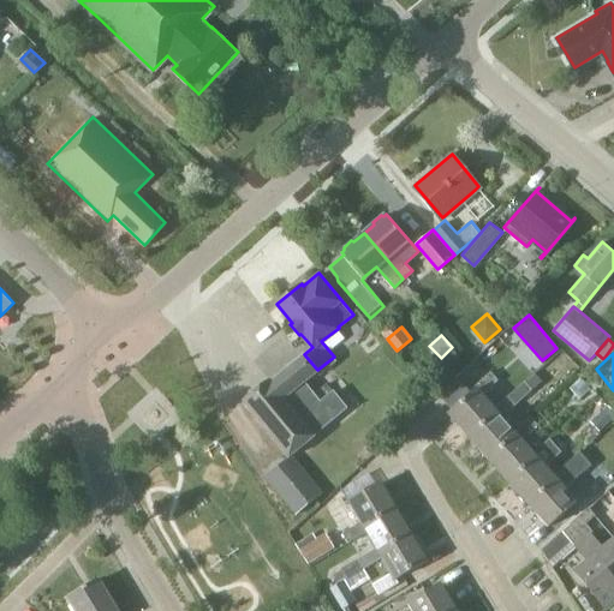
[(305,381),(317,370),(304,354),(272,381),(270,379),(244,401),(288,455),(264,475),(297,515),(323,491),(293,453),(316,435),(315,433),(347,406),(327,381),(317,389),(323,397),(321,400),(305,381)]
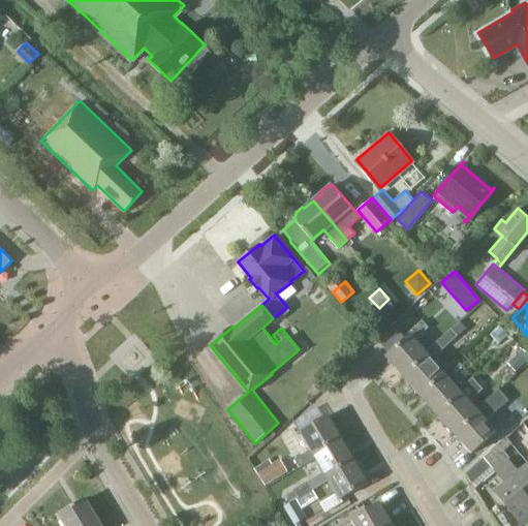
[(428,353),(425,350),(414,338),(428,327),(422,319),(407,332),(409,334),(386,356),(403,375),(428,353)]
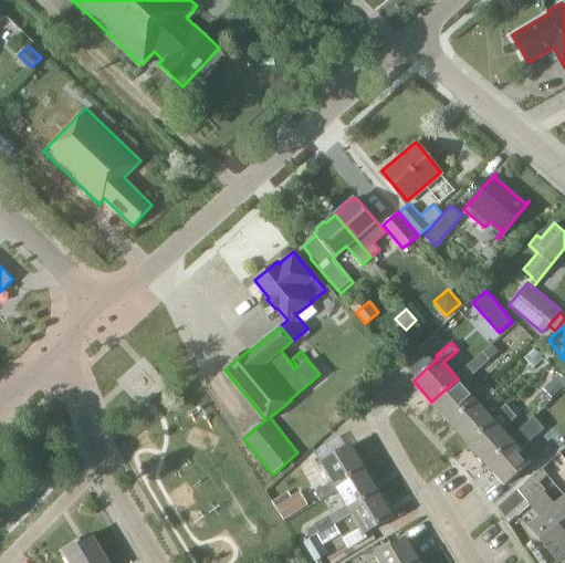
[(475,398),(473,396),(466,387),(470,383),(467,378),(490,357),(483,350),(470,362),(454,375),(458,378),(431,402),(450,421),(475,398)]
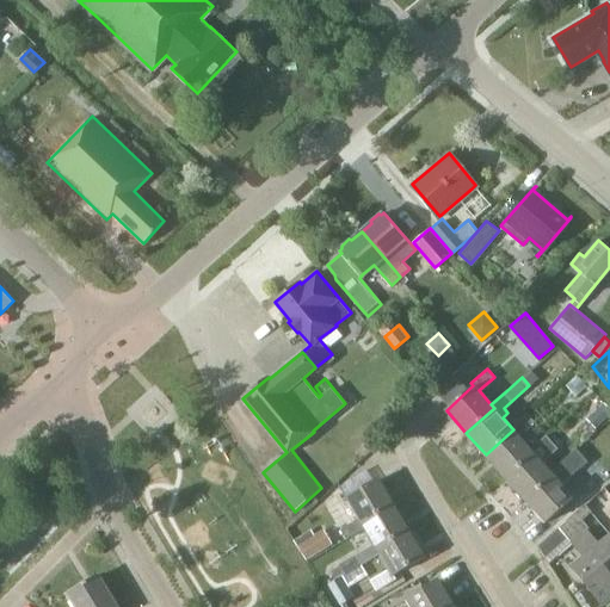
[(609,407),(604,401),(586,417),(595,427),(609,413),(609,407)]
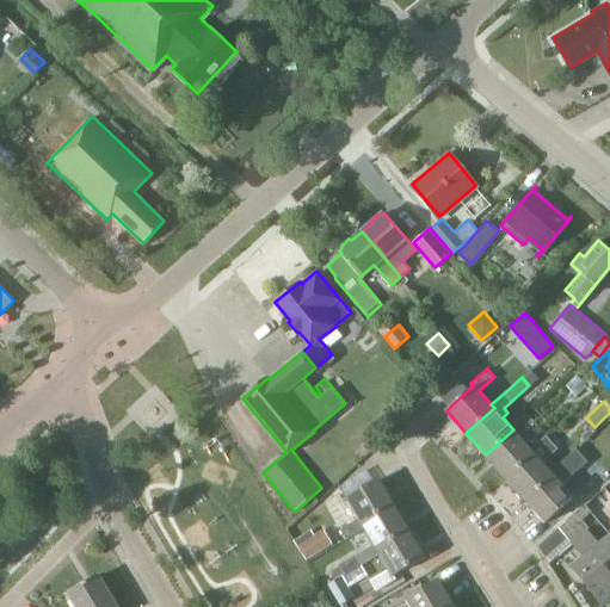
[(534,452),(530,448),(518,435),(534,421),(527,413),(511,427),(513,429),(486,454),(505,477),(534,452)]
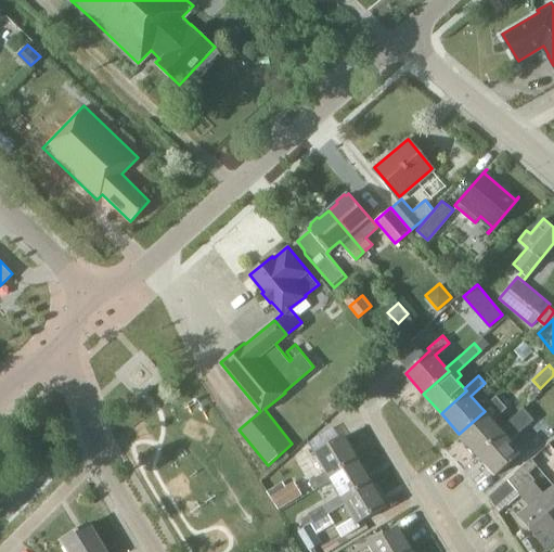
[(502,432),(500,428),(492,420),(506,407),(495,396),(481,408),(485,411),(459,434),(476,453),(502,432)]
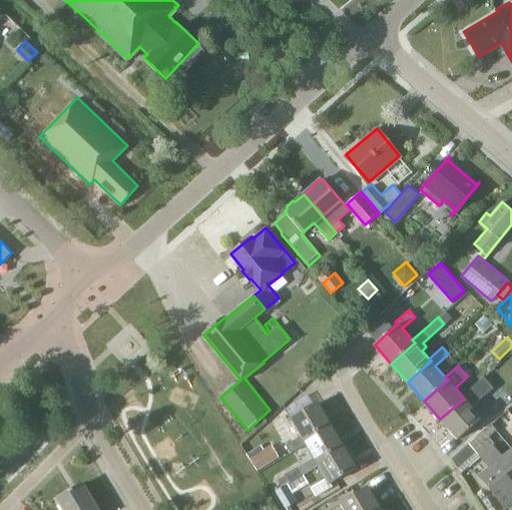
[(464,399),(440,419),(457,438),(481,417),(471,406),(494,386),(484,376),(462,396),(464,399)]
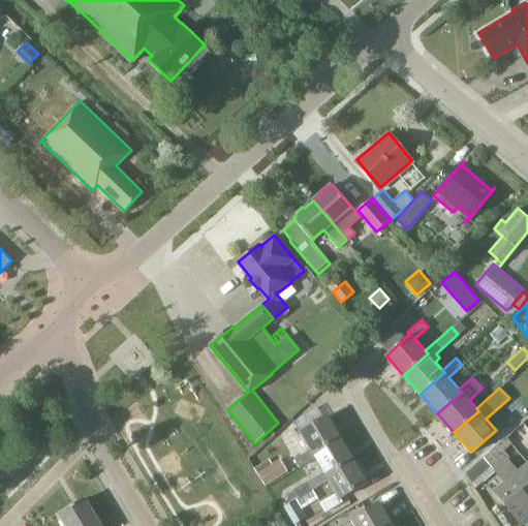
[(299,416),(293,421),(300,431),(312,424),(306,411),(299,416)]
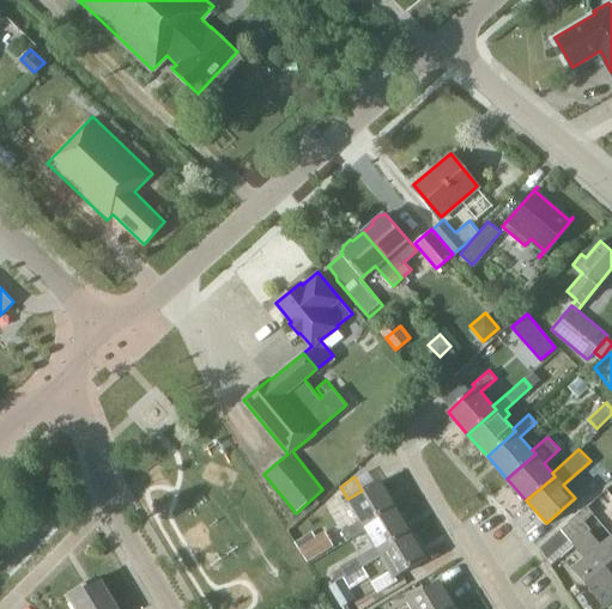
[(359,519),(341,530),(347,540),(365,529),(363,525),(395,506),(380,480),(376,482),(362,491),(347,499),(359,519)]
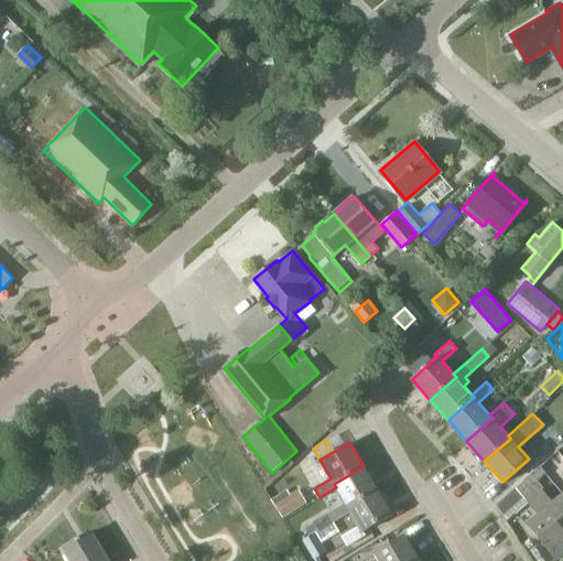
[(334,484),(336,487),(345,502),(328,511),(334,520),(350,510),(348,507),(378,489),(364,466),(334,484)]
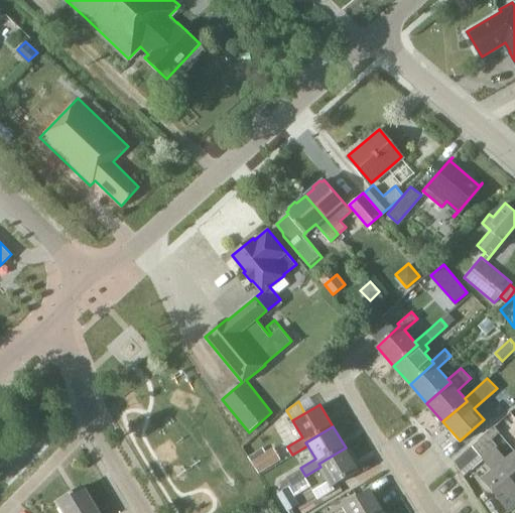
[(514,484),(489,452),(479,438),(472,444),(482,457),(492,470),(482,478),(508,510),(514,504),(514,484)]
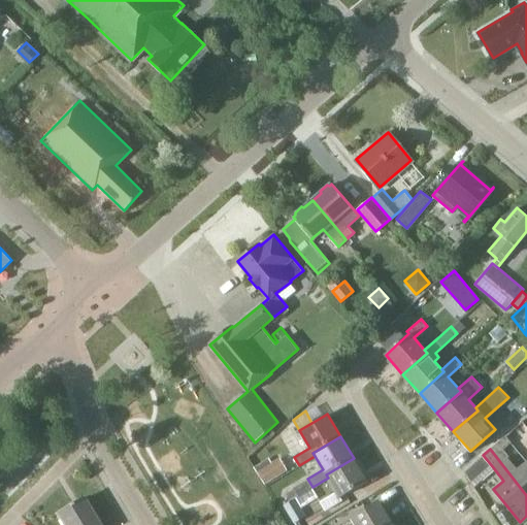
[(264,484),(288,469),(277,452),(254,466),(264,484)]
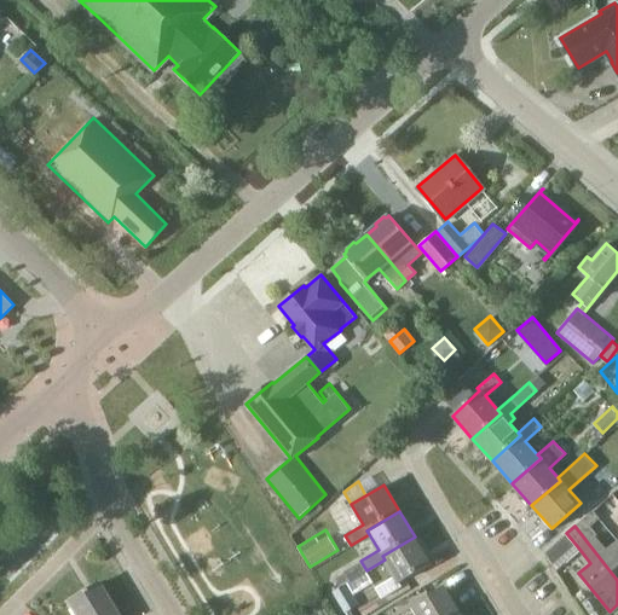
[(617,541),(606,550),(595,535),(587,541),(617,580),(617,541)]
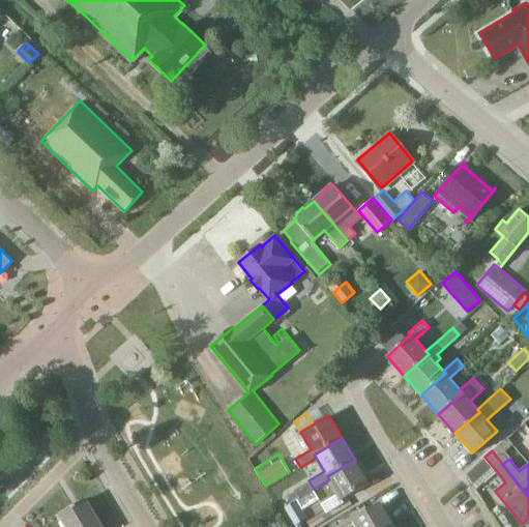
[(327,476),(329,479),(338,494),(321,503),(326,511),(343,501),(342,498),(369,482),(355,460),(327,476)]
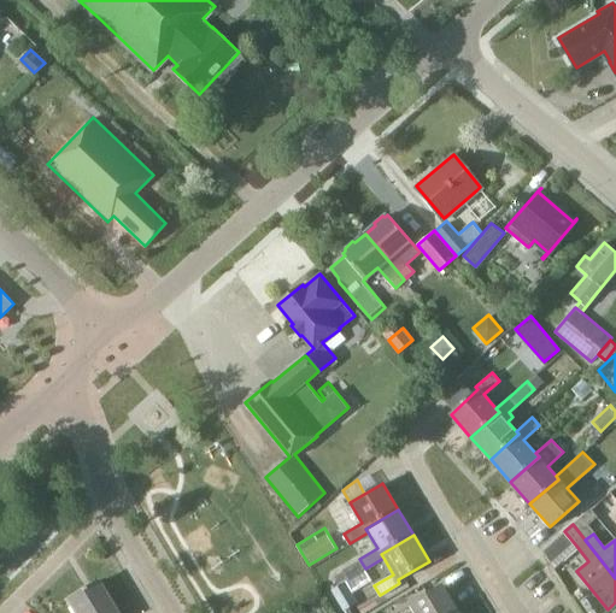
[(348,578),(365,569),(359,559),(342,570),(348,578)]
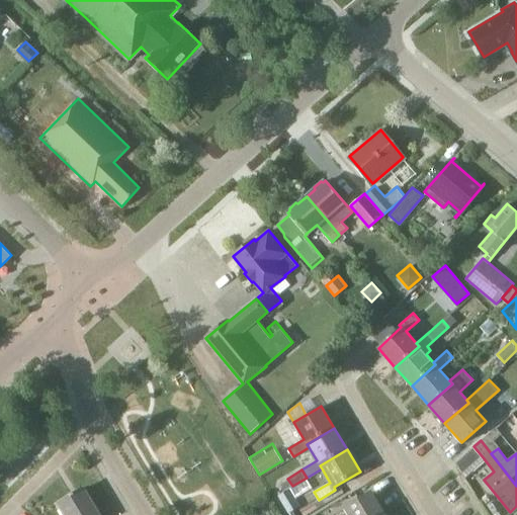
[(280,484),(283,490),(284,491),(290,487),(292,486),(287,479),(280,484)]
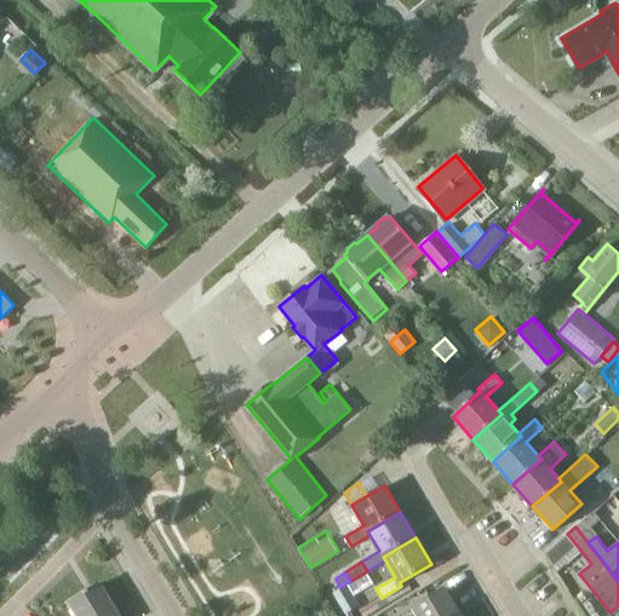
[(350,610),(360,604),(349,582),(348,582),(340,587),(333,592),(345,614),(350,610)]
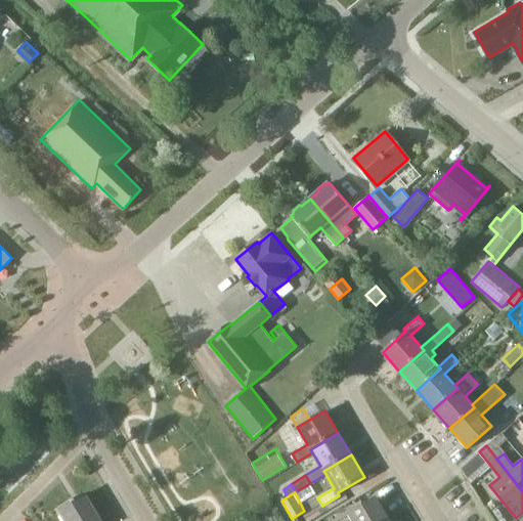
[(58,509),(66,520),(100,520),(84,493),(58,509)]
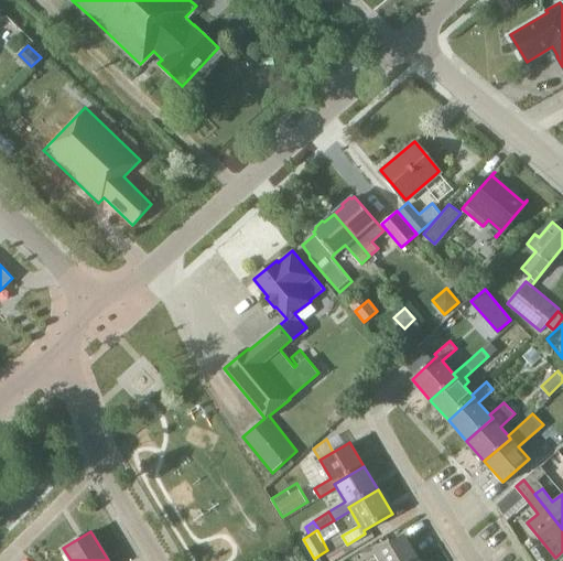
[(413,560),(419,559),(404,535),(375,552),(379,560),(413,560)]
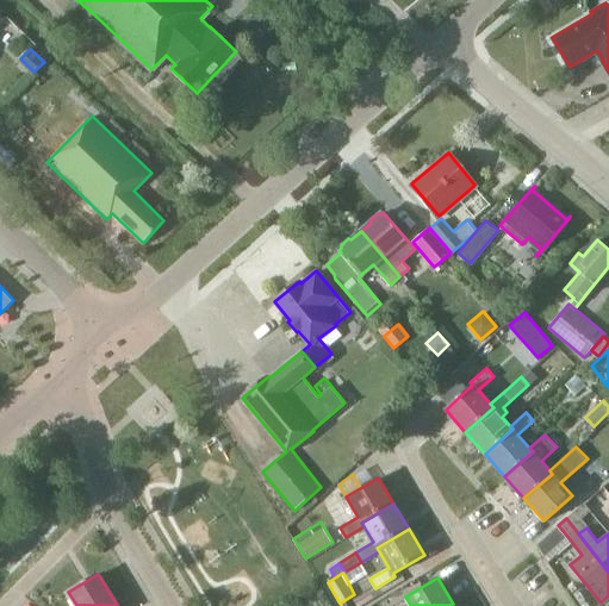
[(279,605),(299,605),(293,595),(279,604),(279,605)]
